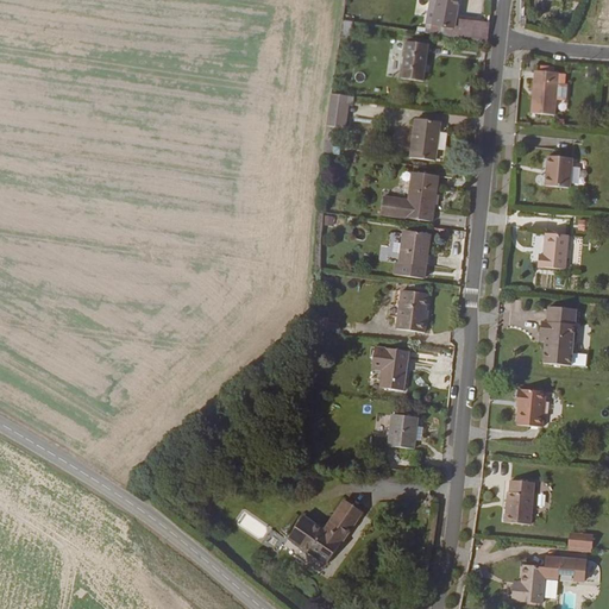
[(453,0),(431,0),(427,27),(451,31),(452,22),(453,0)]
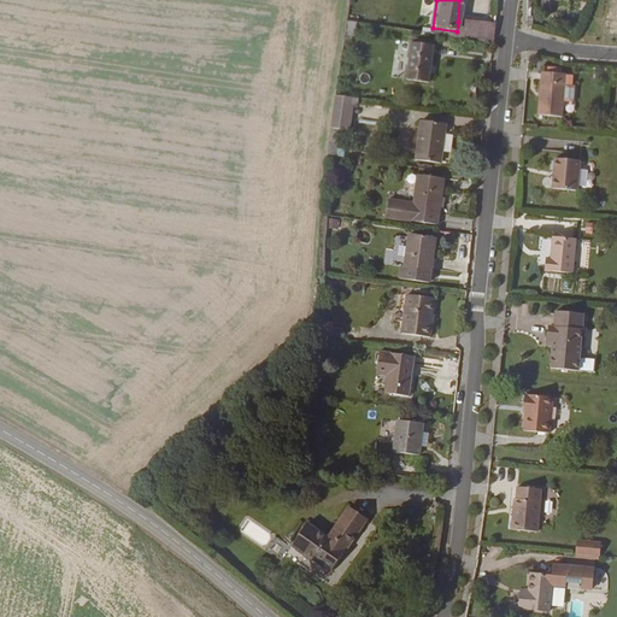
[(481,24),(479,39),(493,40),(495,22),(481,19),(481,24)]
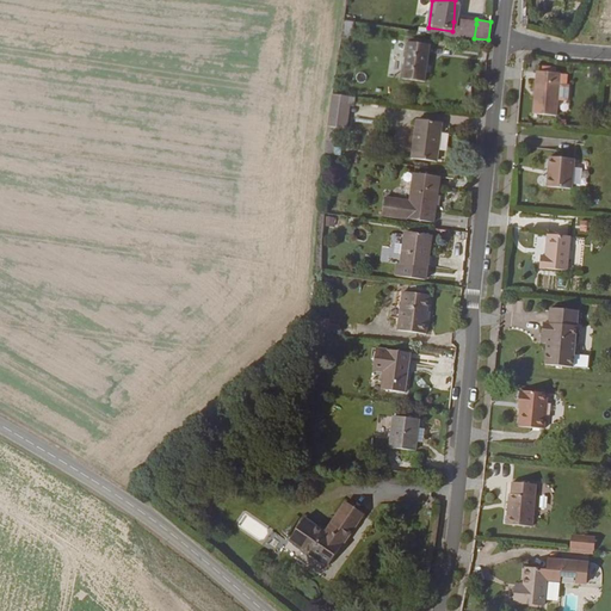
[(344,22),(343,38),(352,38),(353,22),(344,22)]
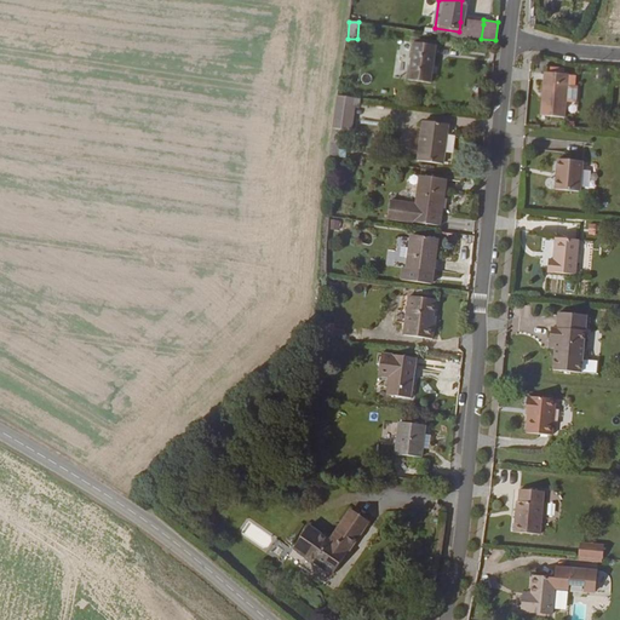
[(459,32),(459,36),(481,39),(483,24),(460,22),(459,32)]
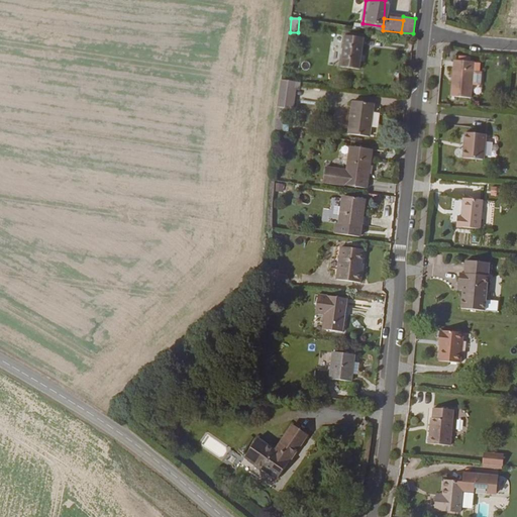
[(344,35),(341,67),(359,68),(363,37),(344,35)]
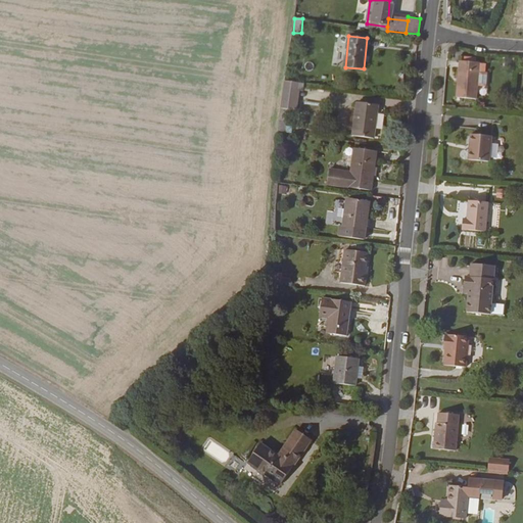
[(459,57),(454,94),(474,96),(478,59),(459,57)]
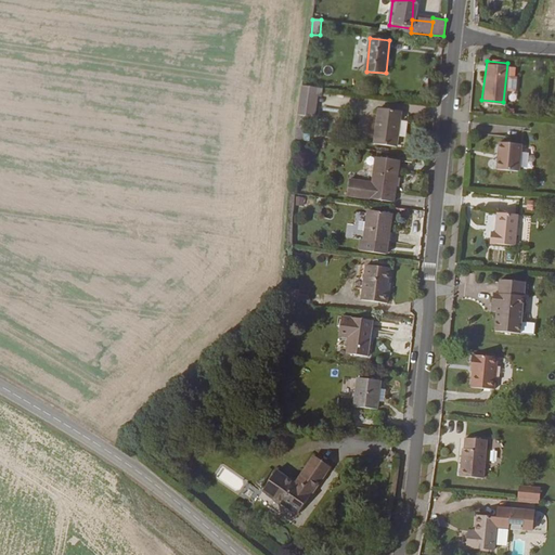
[(319,120),(323,90),(302,88),(299,117),(319,120)]
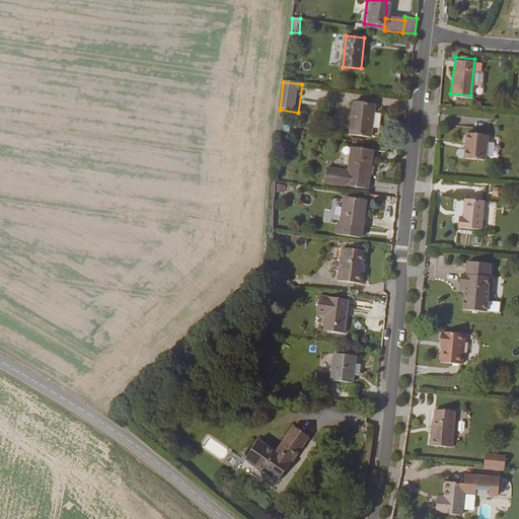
[(353,101),(349,136),(369,139),(373,104),(353,101)]
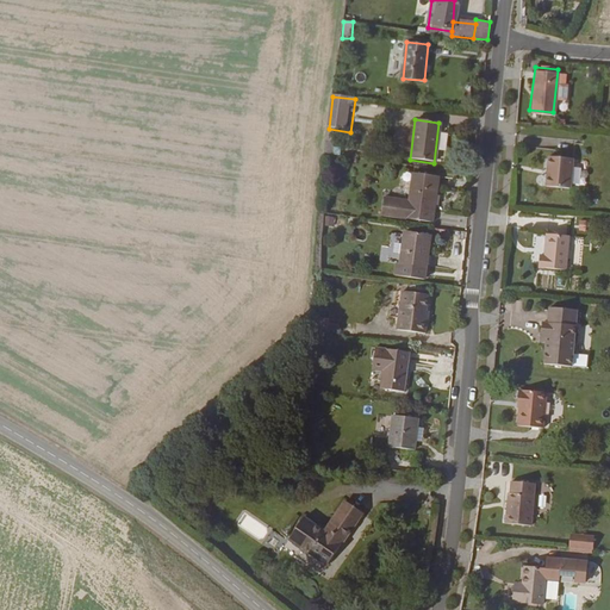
[(547,151),(542,181),(567,185),(571,155),(547,151)]
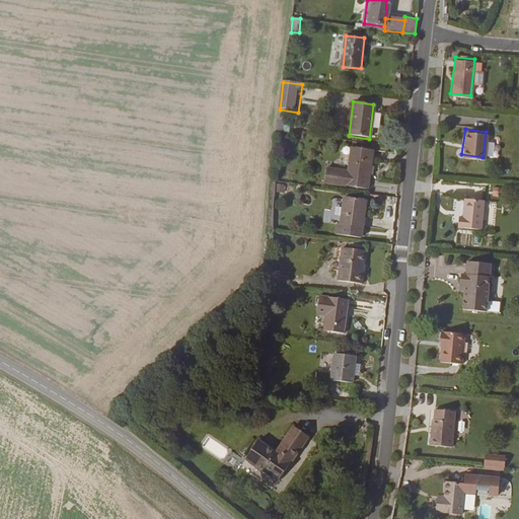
[(350,151),(346,182),(367,186),(371,154),(350,151)]
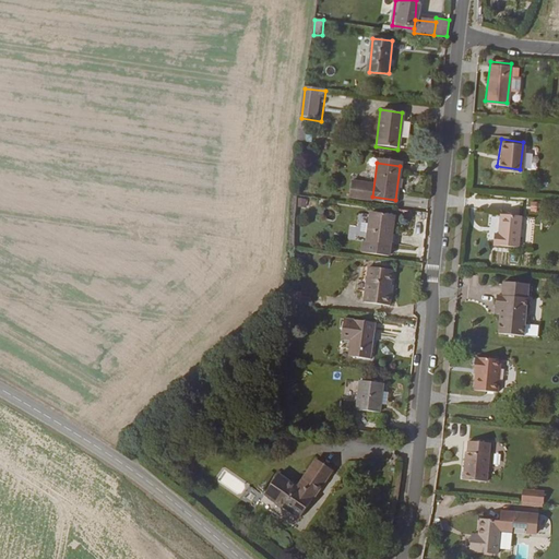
[(296,206),(308,207),(309,198),(297,197),(296,206)]
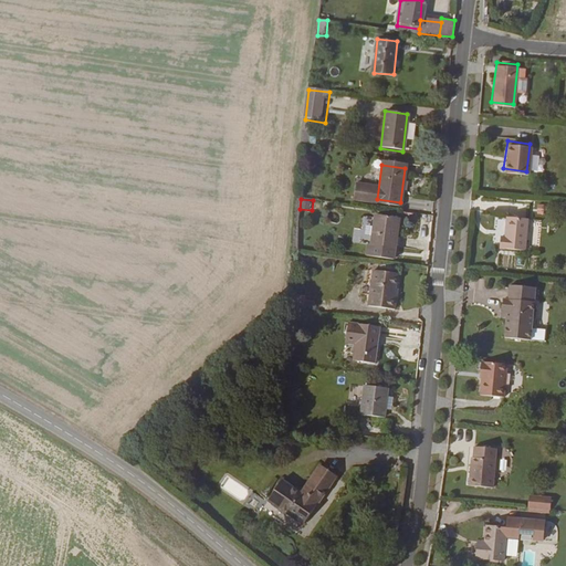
[(499,233),(498,245),(524,248),(527,217),(506,213),(504,234),(499,233)]
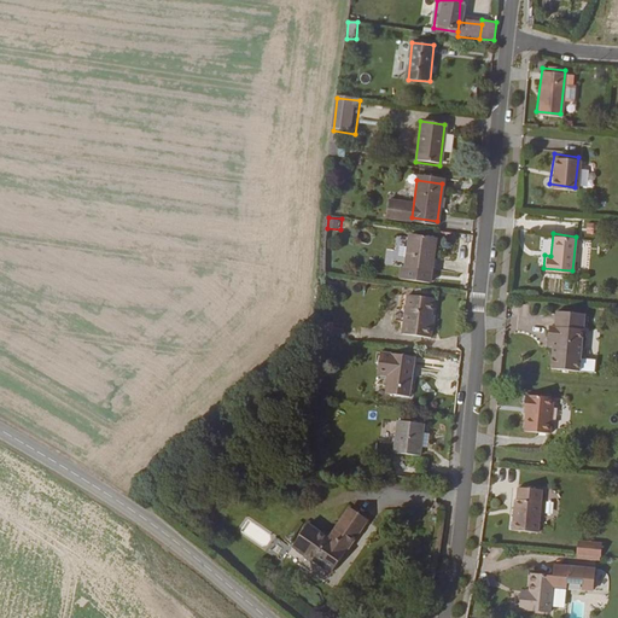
[(407,238),(402,270),(401,270),(400,283),(429,286),(432,257),(433,256),(435,242),(407,238)]
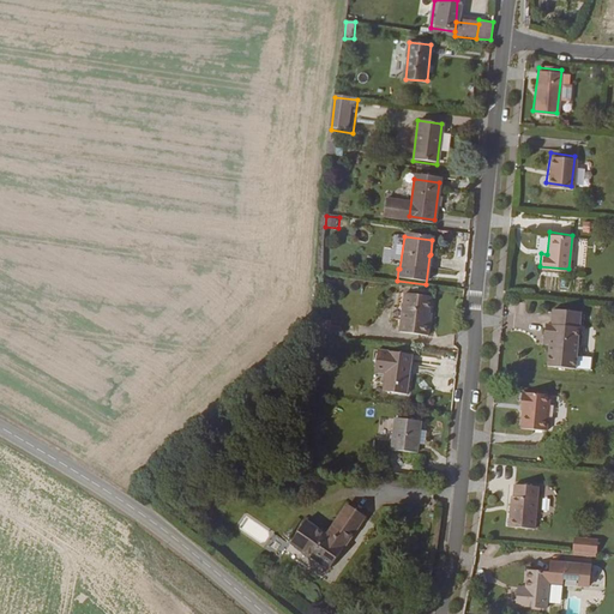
[(573,239),(572,265),(585,265),(585,239),(573,239)]
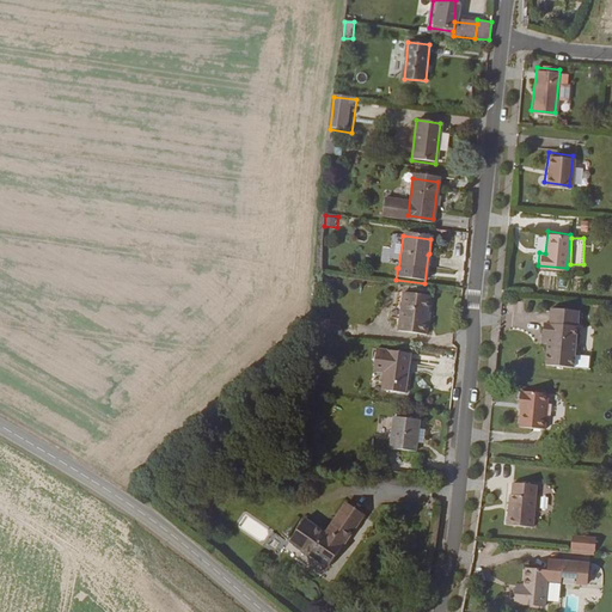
[(397,294),(392,334),(420,337),(422,324),(420,324),(422,298),(397,294)]
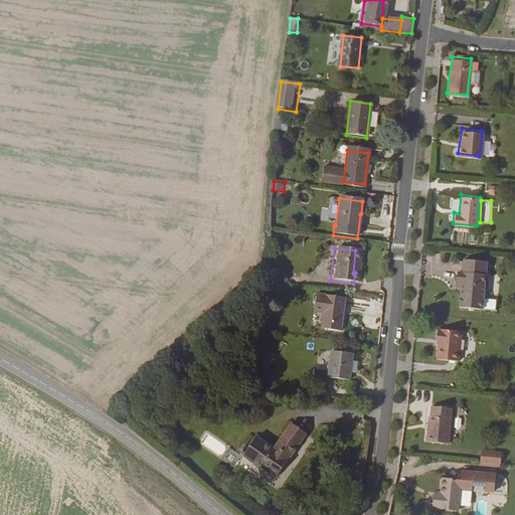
[(457,270),(456,280),(460,281),(460,286),(458,305),(481,307),(487,260),(463,256),(462,270),(457,270)]
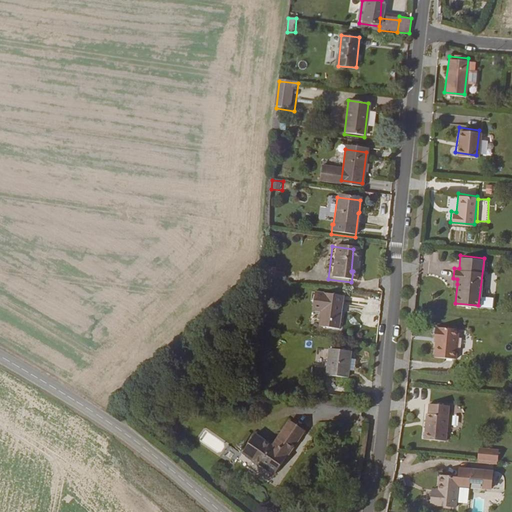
[(309,294),(308,311),(317,312),(316,328),(336,330),(339,309),(336,309),(337,297),(309,294)]
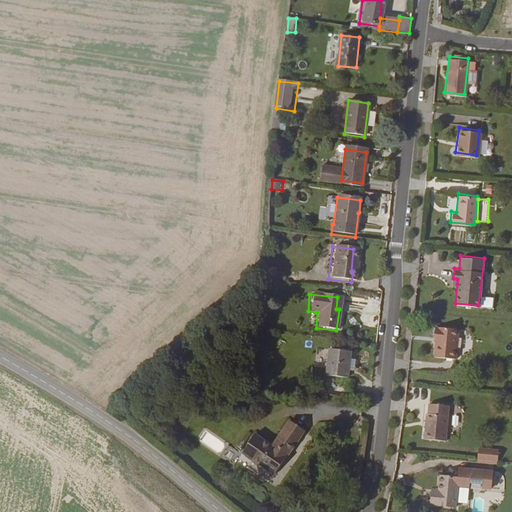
[(433,334),(432,344),(434,344),(434,349),(432,364),(453,366),(456,337),(433,334)]
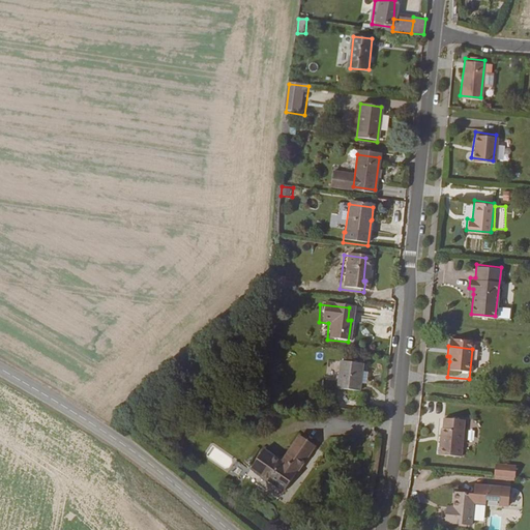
[(336,362),(333,388),(354,390),(357,364),(336,362)]
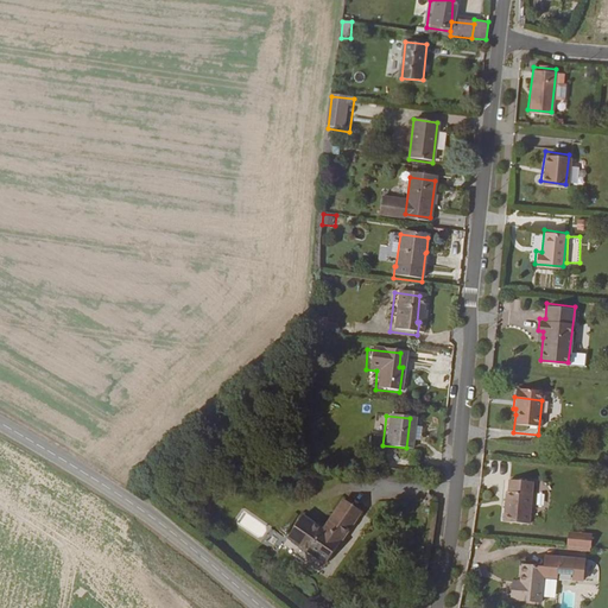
[(504,488),(501,518),(526,521),(531,479),(508,476),(506,488),(504,488)]
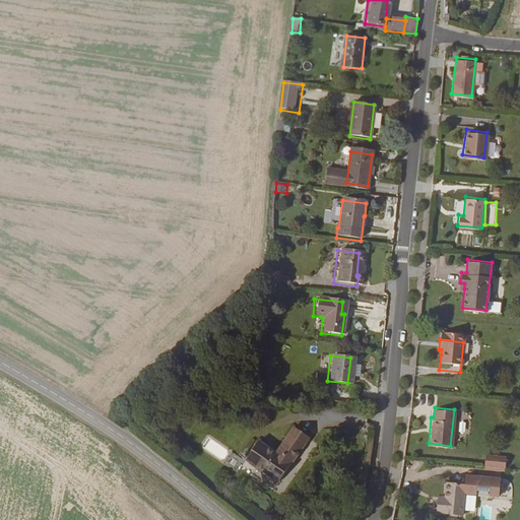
[(256,442),(243,460),(275,483),(307,438),(293,429),(273,454),(256,442)]
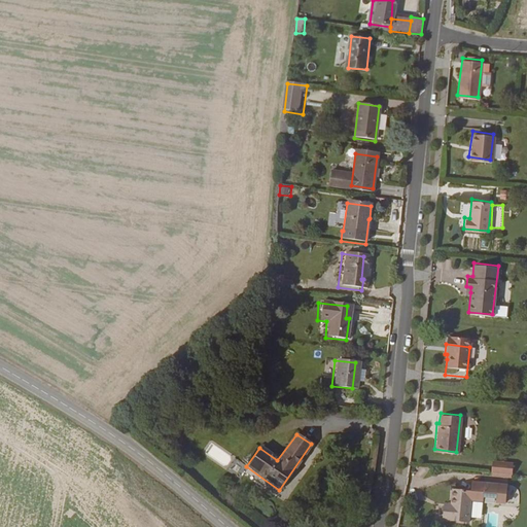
[(234,459),(230,468),(242,475),(246,465),(234,459)]
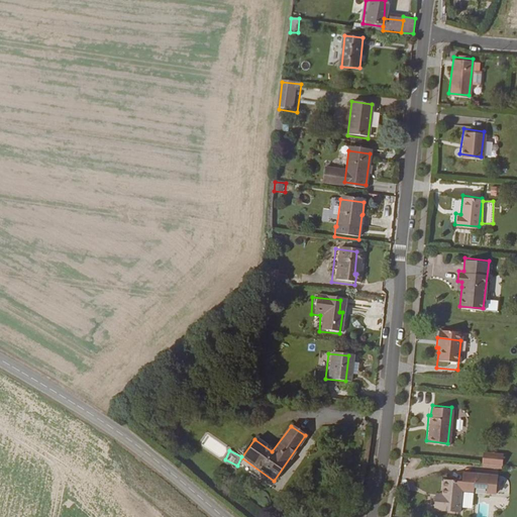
[(483,450),(482,461),(501,464),(503,453),(483,450)]
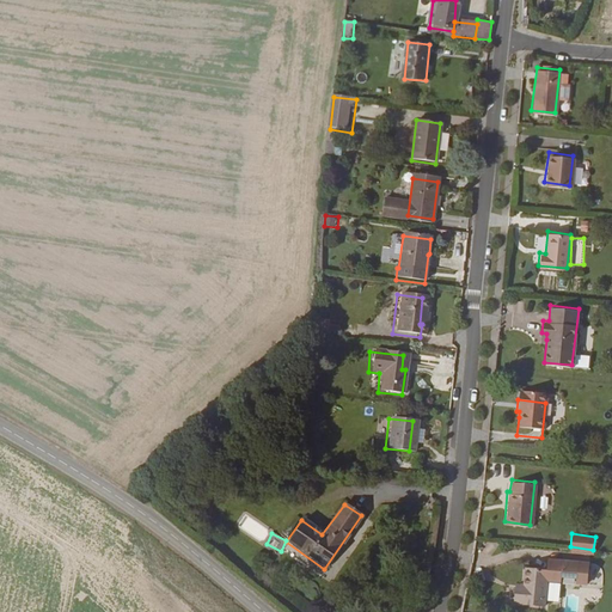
[(521,587),(513,586),(512,599),(542,604),(546,568),(524,564),(521,581),(521,587)]
